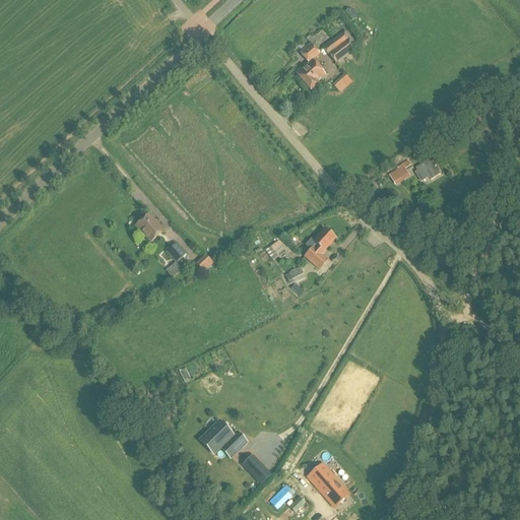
[(335,64),(355,49),(343,33),(322,47),(328,56),(329,56),(335,64)]
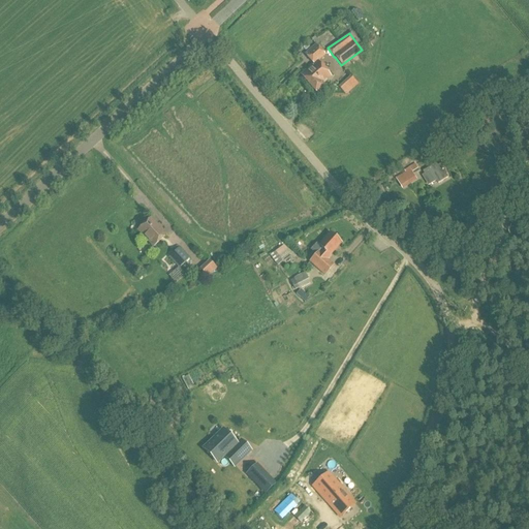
[(316,94),(324,87),(322,85),(331,78),(317,61),(324,55),(315,44),(305,54),(313,64),(300,74),(316,94)]
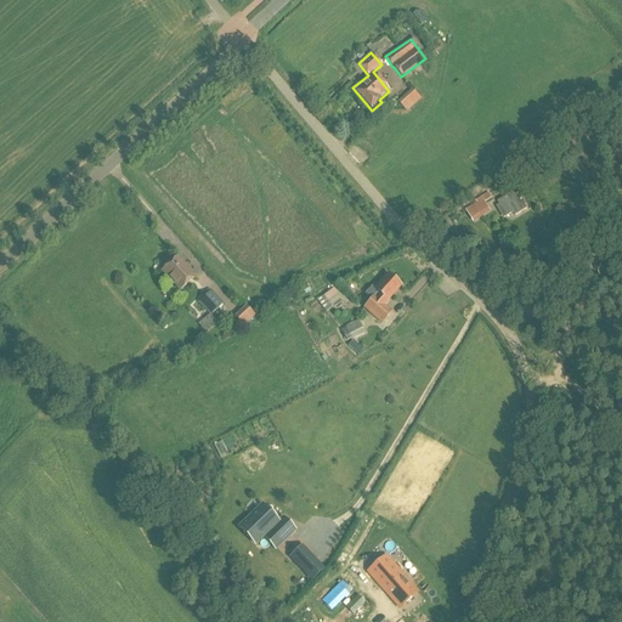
[(405,105),(412,114),(427,101),(419,92),(405,105)]
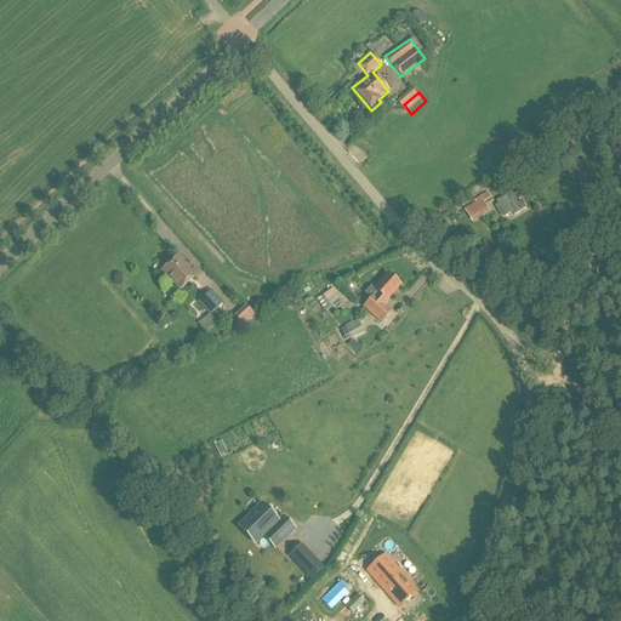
[(477,203),(465,210),(473,223),(490,212),(484,203),(491,198),(488,193),(474,200),(477,203)]
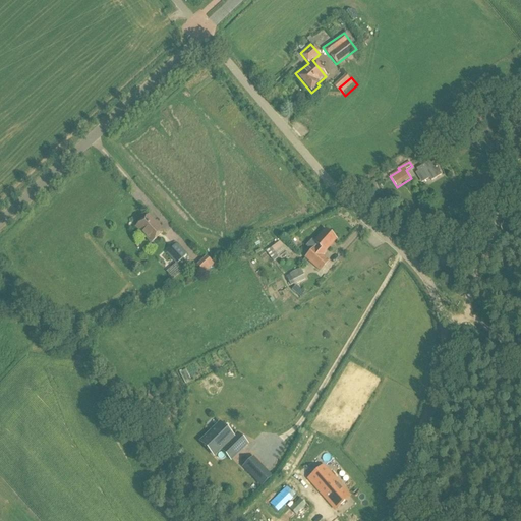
[(430,165),(429,162),(417,169),(419,172),(416,173),(422,182),(429,178),(430,181),(441,175),(439,172),(439,171),(433,163),(430,165)]
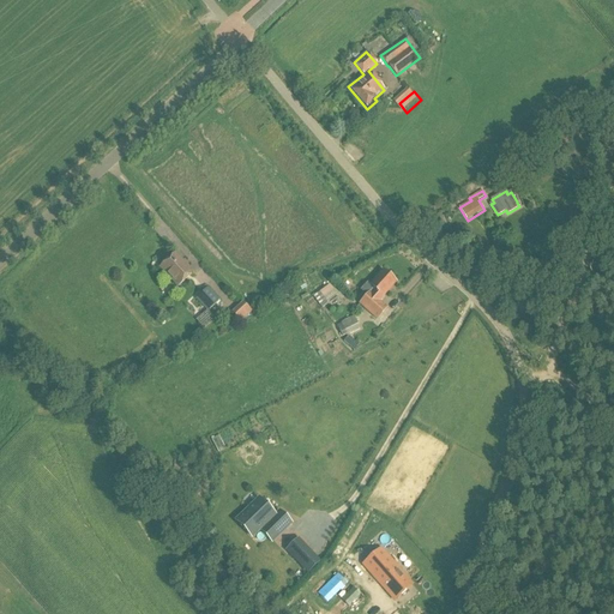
[(178,287),(192,274),(175,253),(160,266),(178,287)]
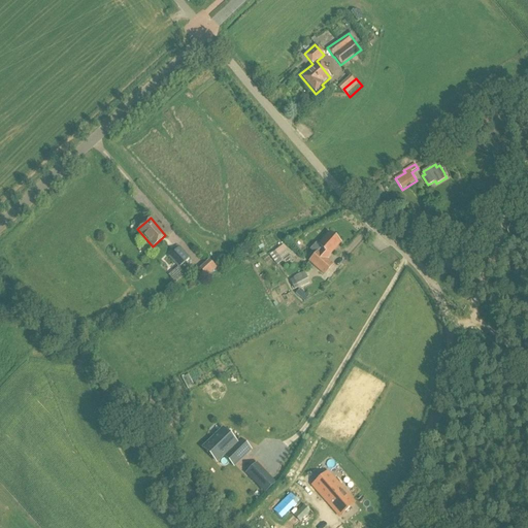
[(324,275),(334,264),(327,259),(329,257),(340,243),(329,232),(317,245),(320,249),(308,261),(324,275)]
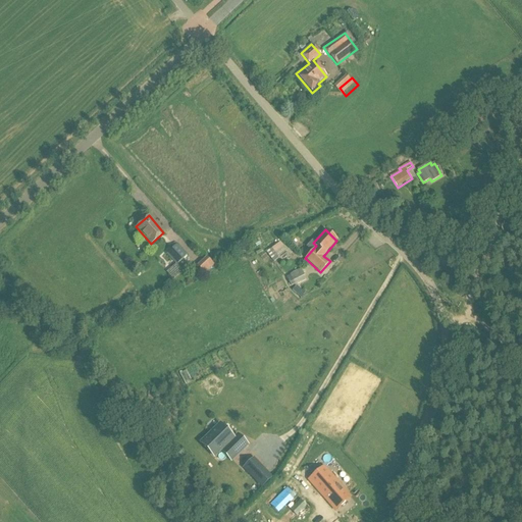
[(177,244),(166,254),(177,265),(188,256),(187,254),(177,244)]
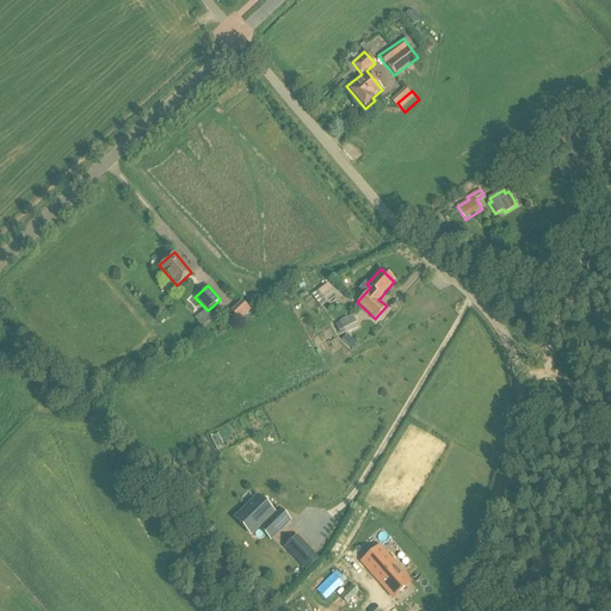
[(323,300),(318,291),(312,295),(320,307),(326,302),(323,300)]
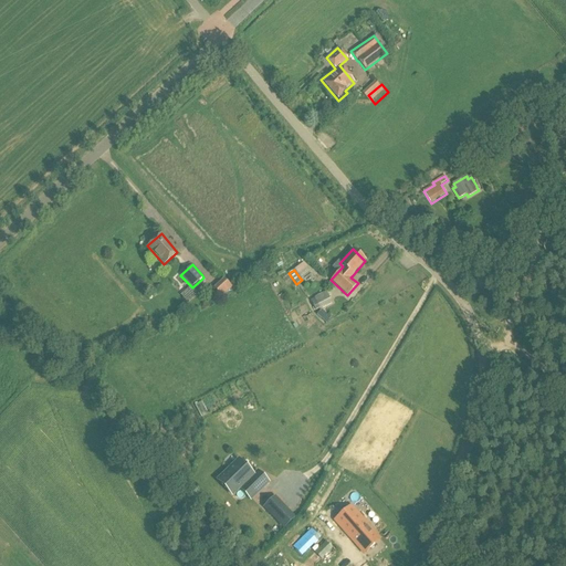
[(227,299),(238,289),(231,282),(220,291),(227,299)]
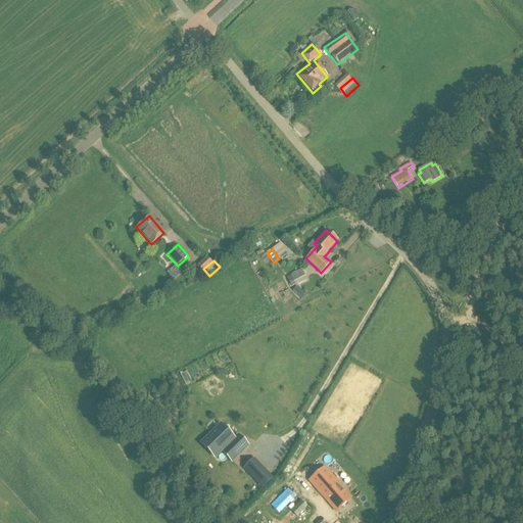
[(168,274),(173,280),(182,272),(177,266),(168,274)]
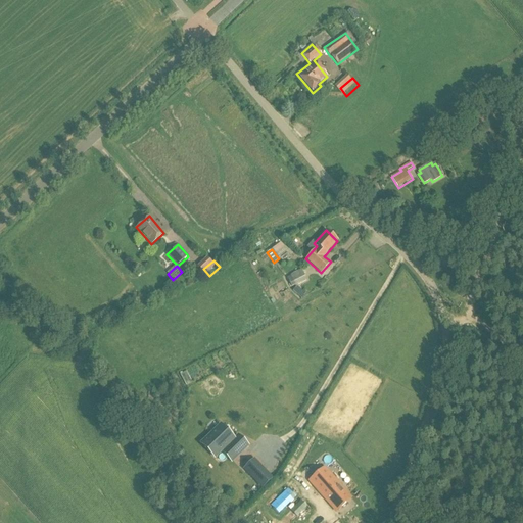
[(302,286),(300,283),(306,280),(301,269),(290,275),(290,276),(286,278),(291,287),(295,285),(297,289),(302,286)]
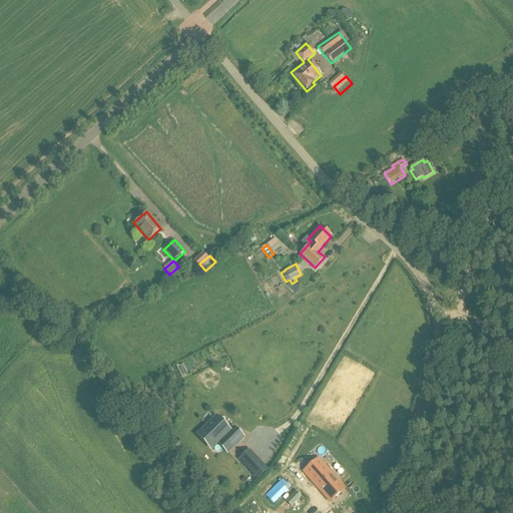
[(233,426),(228,431),(215,418),(196,437),(209,450),(217,443),(228,454),(245,437),(233,426)]
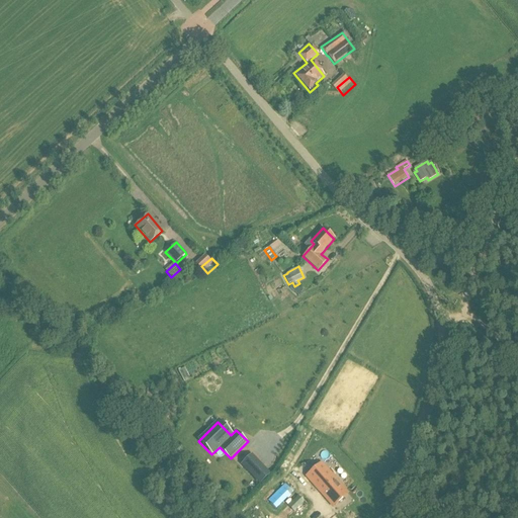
[(256,483),(266,473),(249,455),(239,463),(256,483)]
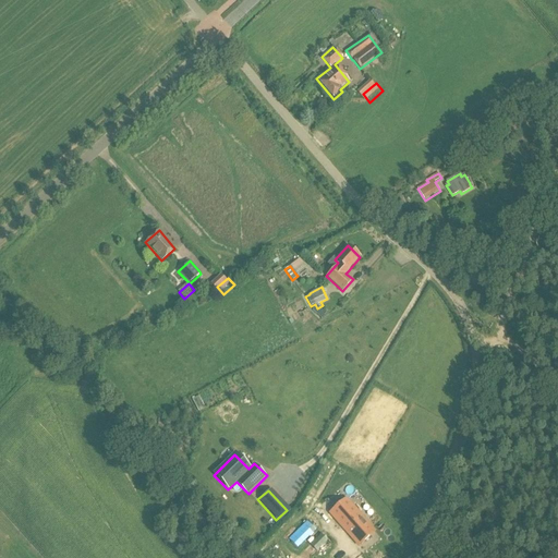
[(367,523),(346,498),(329,513),(346,532),(349,530),(362,544),(372,534),(364,526),(367,523)]
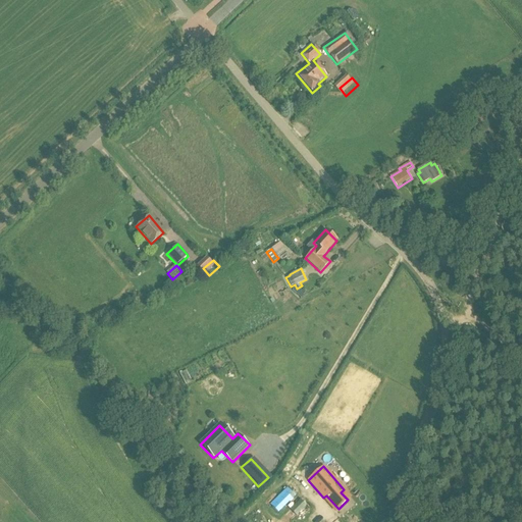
[(277,513),(296,496),(284,483),(277,490),(280,494),(270,505),(277,513)]
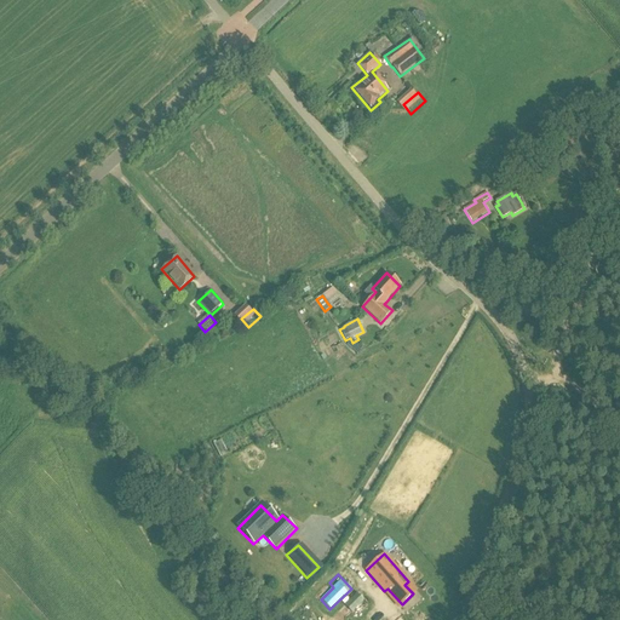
[(351,614),(365,601),(356,593),(344,606),(351,614)]
